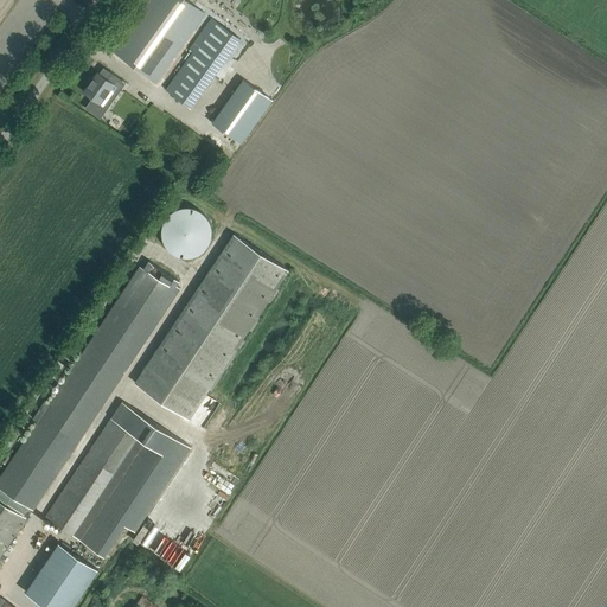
[(157,82),(206,13),(187,0),(149,0),(113,51),(157,82)]
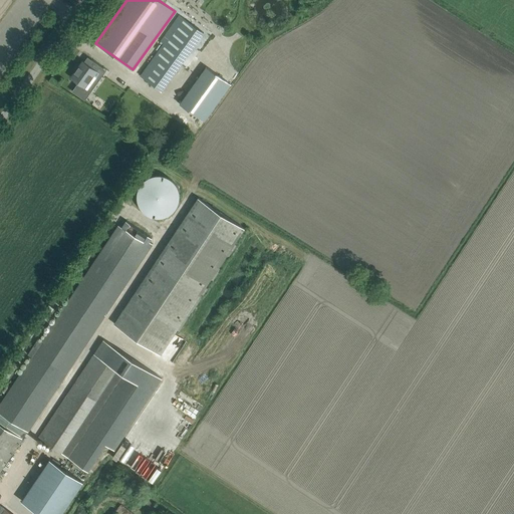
[(162,89),(204,32),(181,15),(162,41),(165,44),(142,75),(162,89)]
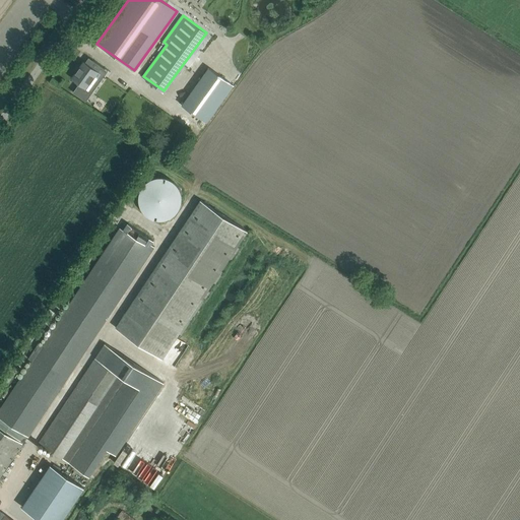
[(92,92),(102,79),(98,77),(105,68),(92,60),(89,65),(84,61),(72,78),(79,83),(73,91),(82,99),(88,90),(92,92)]
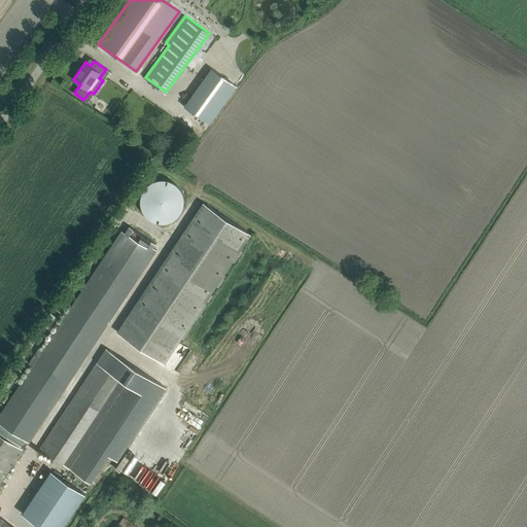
[(212,68),(185,106),(210,124),(238,86),(212,68)]
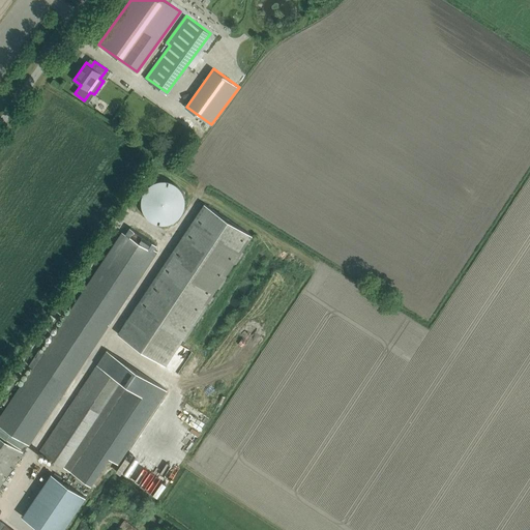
[(139,189),(153,227),(187,214),(173,177),(139,189)]
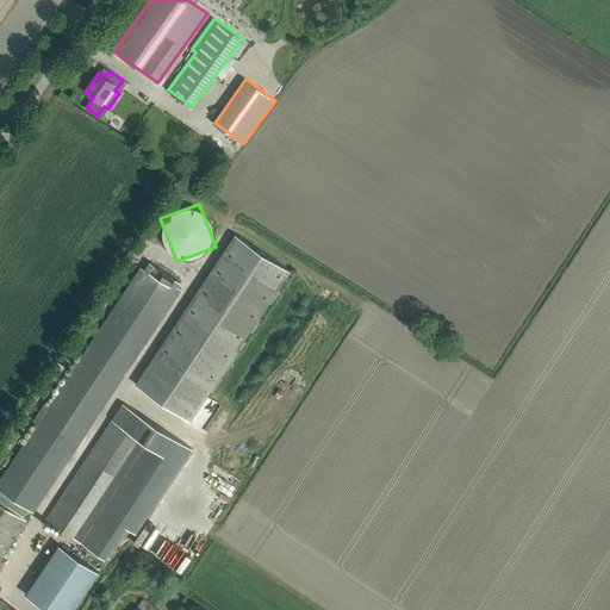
[(236,234),(136,384),(191,421),(292,271),(236,234)]
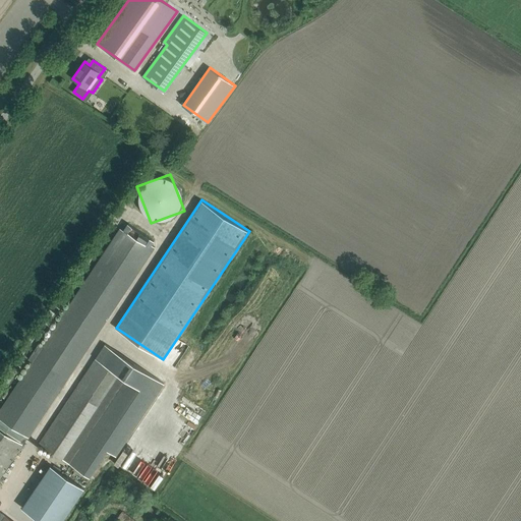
[(0,477),(14,458),(29,437),(30,437),(155,246),(152,244),(154,241),(128,224),(123,231),(120,229),(43,345),(39,343),(29,359),(33,361),(0,409),(0,477)]
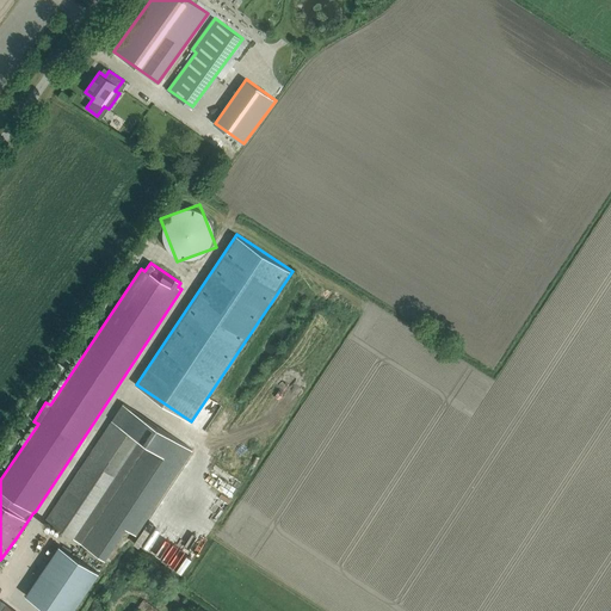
[(124,403),(113,418),(45,519),(104,559),(125,528),(136,534),(192,450),(124,403)]
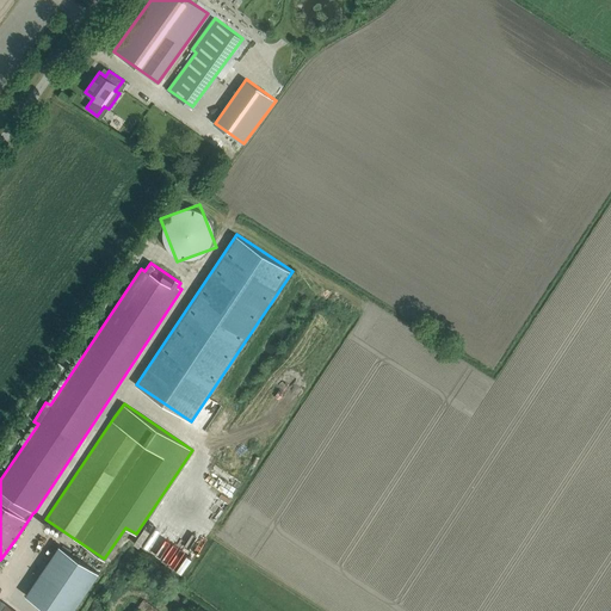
[(48,610),(73,610),(99,573),(60,545),(26,596),(48,610)]
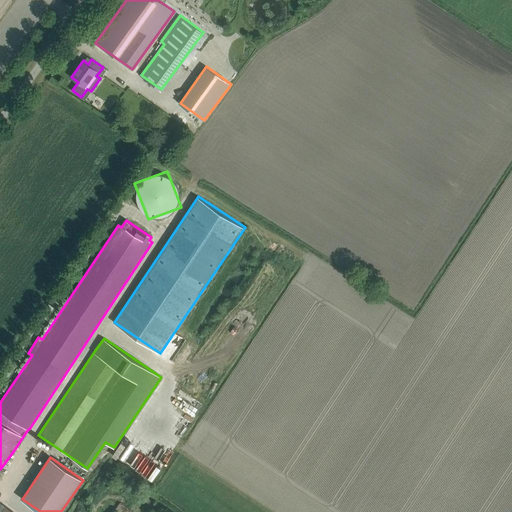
[(0,511),(12,511),(0,502),(0,511)]
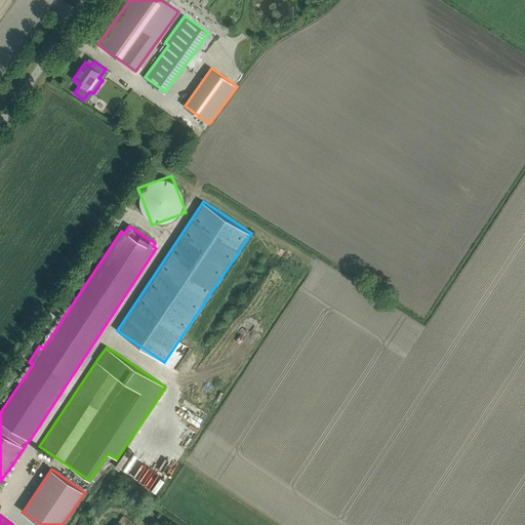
All buildings are outlined.
